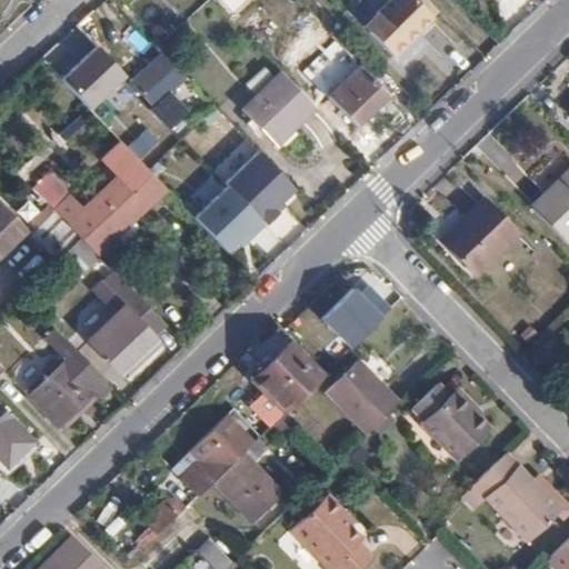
[(406,10),(395,20),(403,29),(385,47),(408,69),(426,53),(430,57),(452,36),(427,8),(413,19),(406,10)]
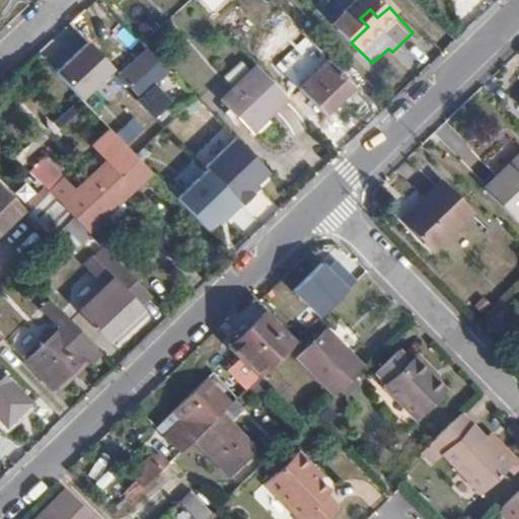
[(60,73),(85,100),(117,70),(91,43),(60,73)]
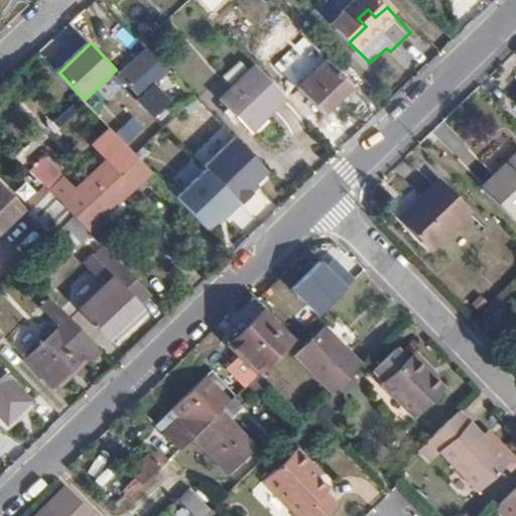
[(144,53),(121,76),(141,97),(165,74),(144,53)]
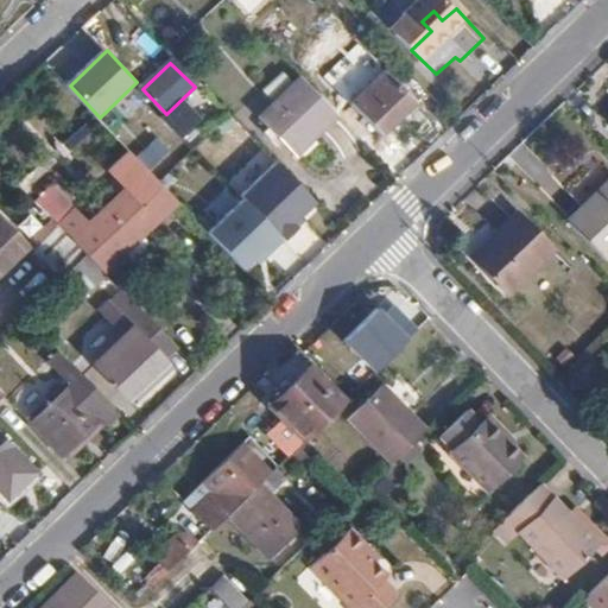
[(386,74),(352,106),(379,135),(413,103),(386,74)]
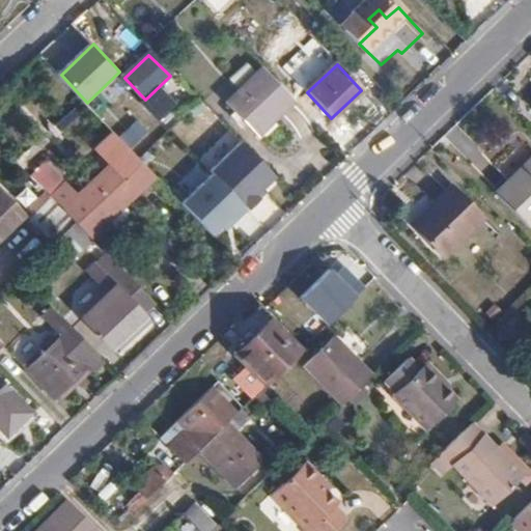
[(261,133),(295,100),(263,66),(229,100),(261,133)]
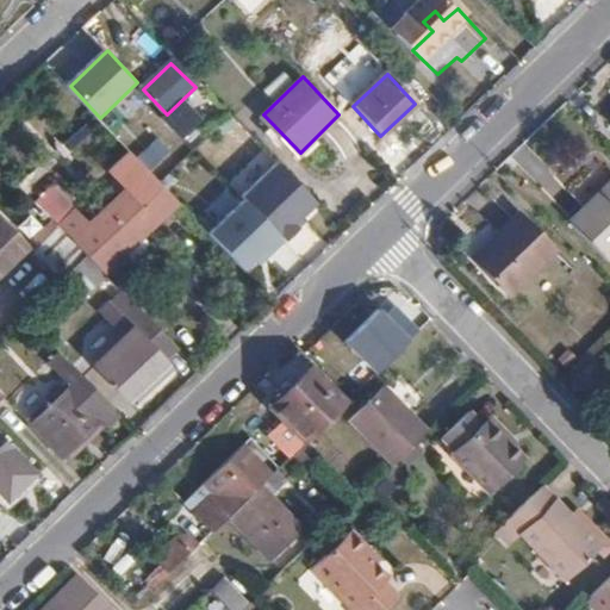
[(123,107),(106,124),(132,149),(160,122),(149,110),(137,122),(123,107)]
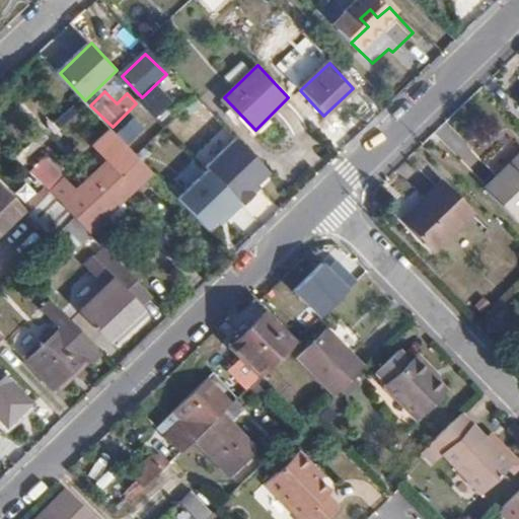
[(85,103),(79,97),(49,127),(54,133),(85,103)]
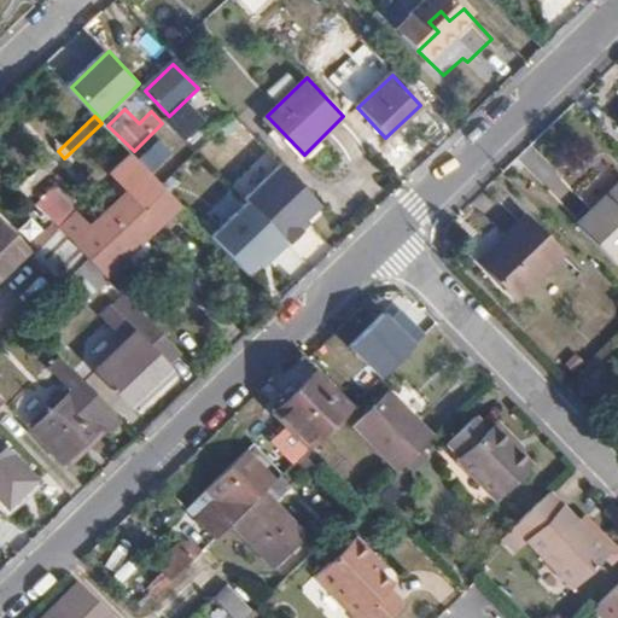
[(140,163),(152,175),(172,157),(158,145),(140,163)]
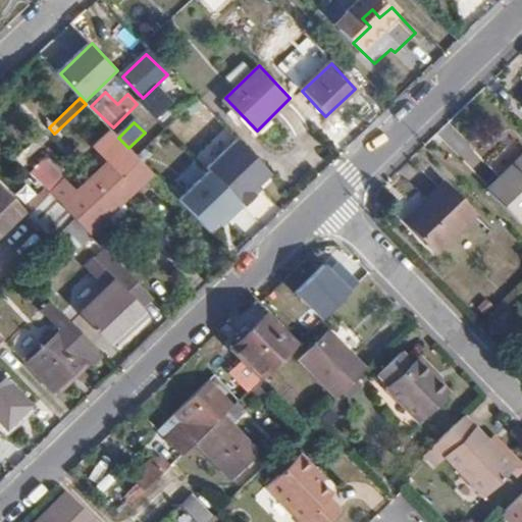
[(203,164),(231,138),(223,129),(195,155),(203,164)]
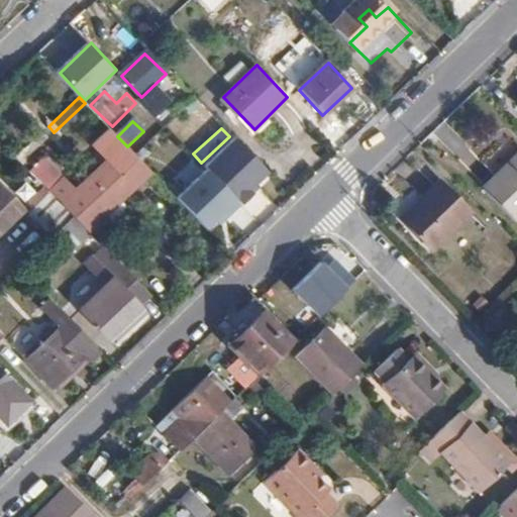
[(41,133),(14,158),(22,166),(26,154),(41,140),(45,145),(49,141),(41,133)]
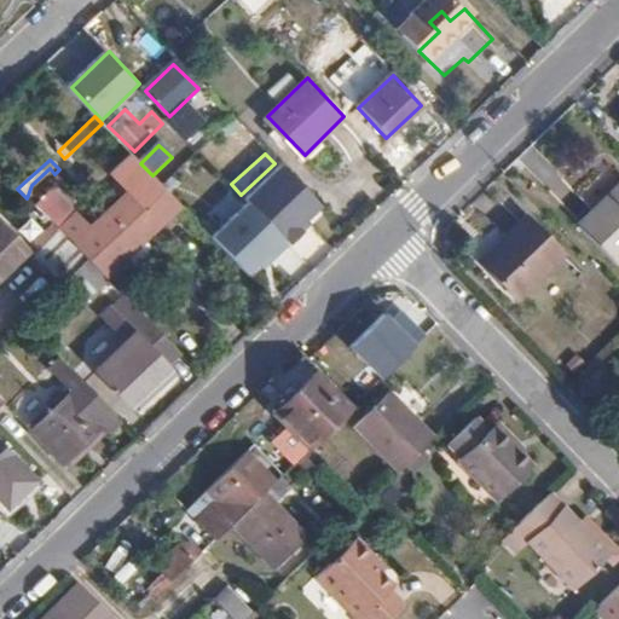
[(285,166),(249,200),(252,202),(290,244),(312,225),(308,221),(324,207),(285,166)]
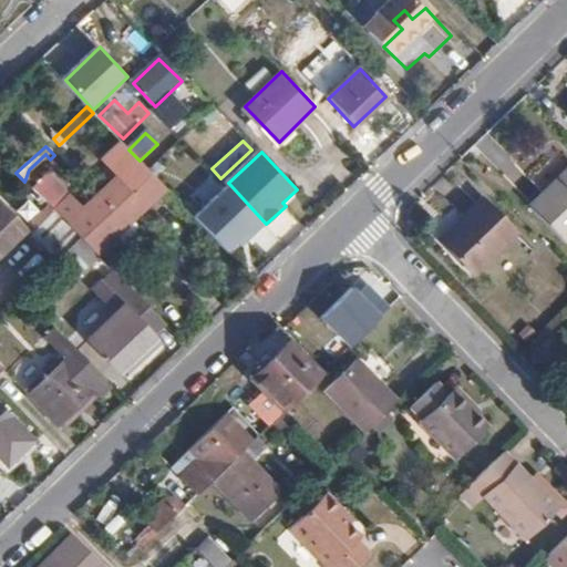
[(566,169),(529,208),(562,241),(566,235),(566,169)]
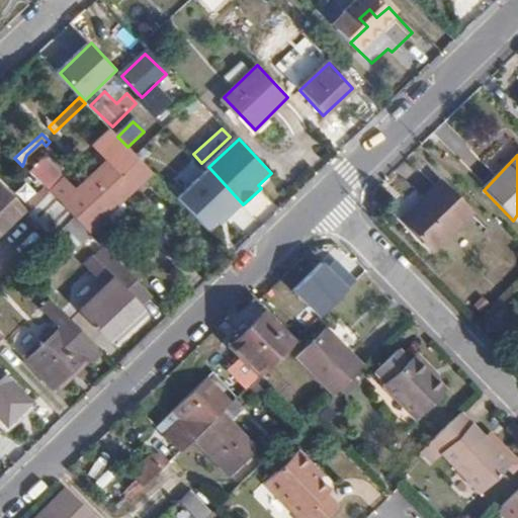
[(75,192),(90,208),(95,203),(105,214),(135,186),(109,159),(75,192)]
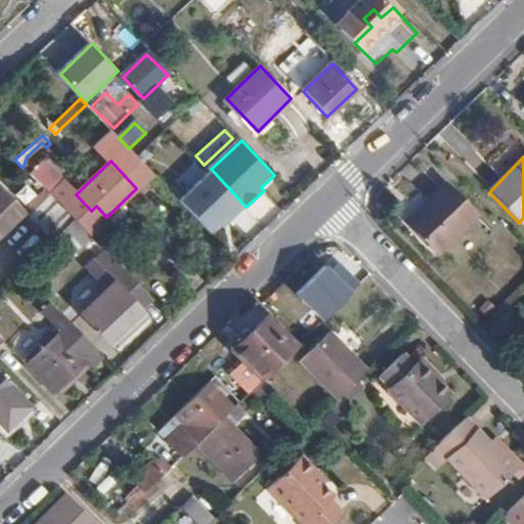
[(42,167),(35,175),(46,187),(54,179),(42,167)]
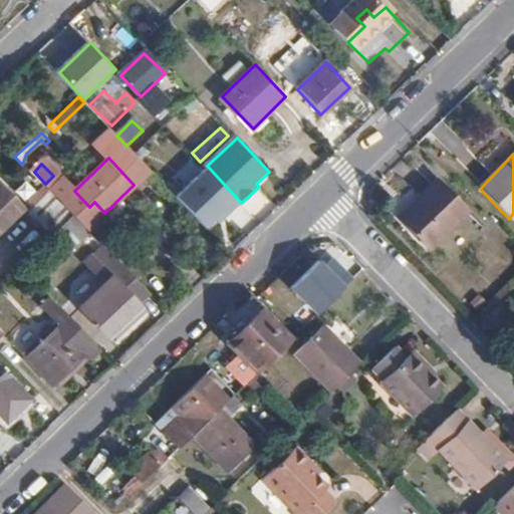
[(241,203),(209,168),(178,198),(211,232),(241,203)]
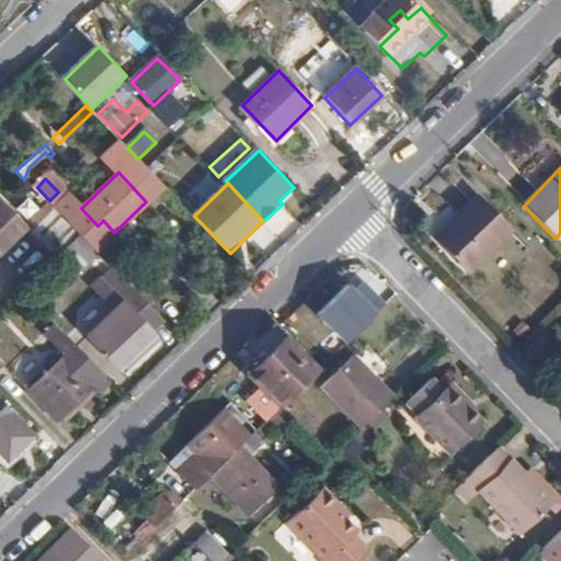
[(477,197),(436,238),(467,271),(508,230),(477,197)]
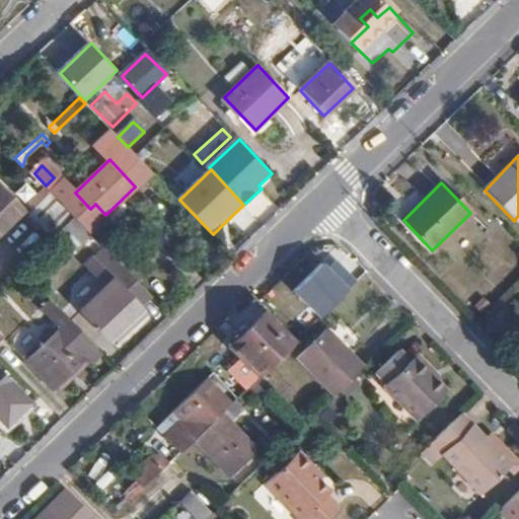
[(0,191),(0,232),(21,212),(0,191)]
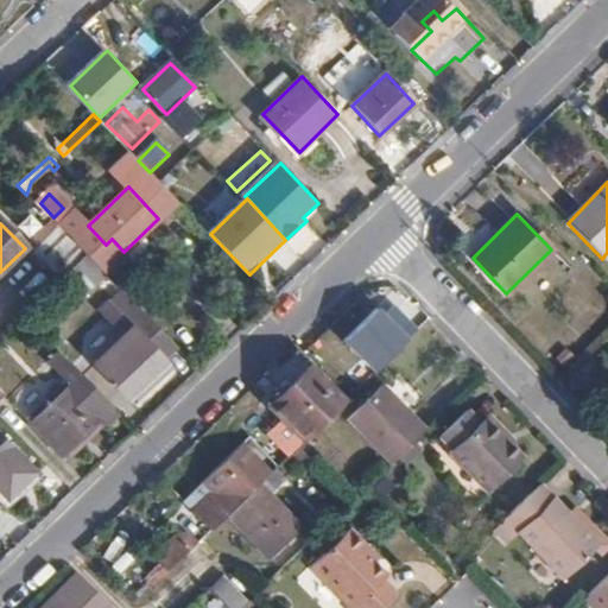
[(84,254),(57,226),(30,254),(56,282),(64,274),(84,254)]
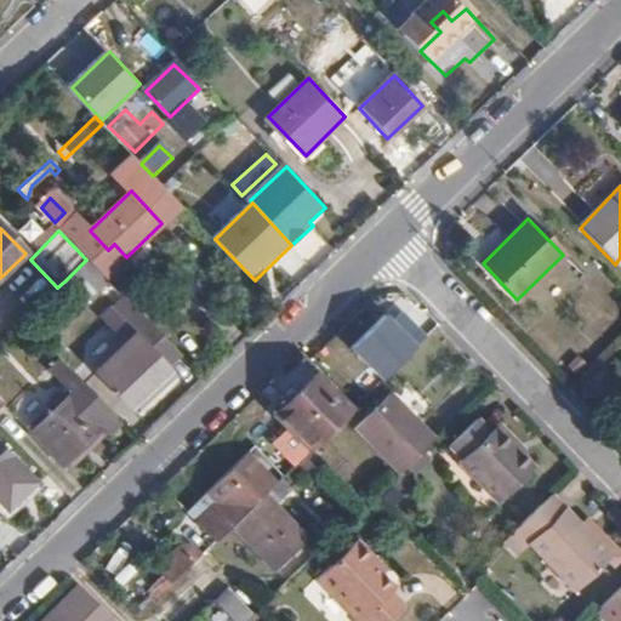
[(114,244),(108,250),(120,263),(126,257),(114,244)]
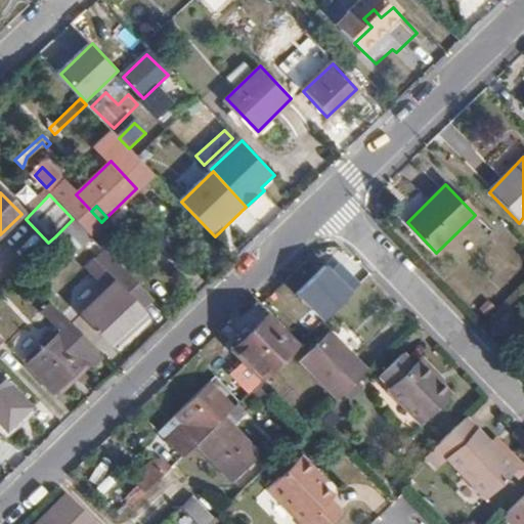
[(78,250),(90,236),(73,219),(55,236),(78,261),(84,256),(78,250)]
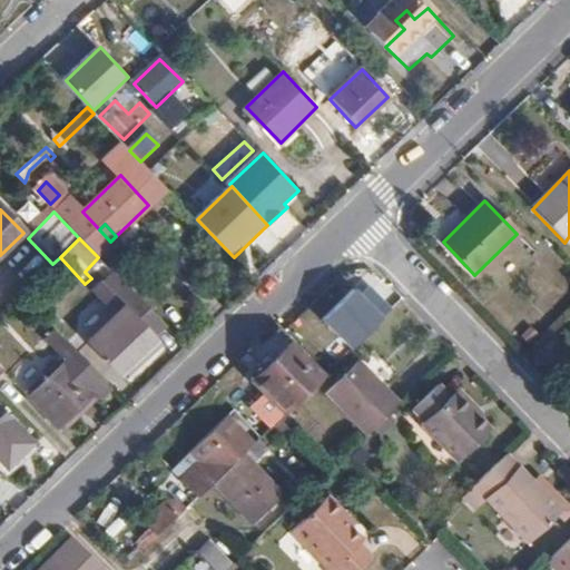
[(156,335),(166,326),(123,282),(114,291),(107,284),(99,292),(105,297),(116,308),(121,314),(96,340),(127,372),(160,340),(156,335)]
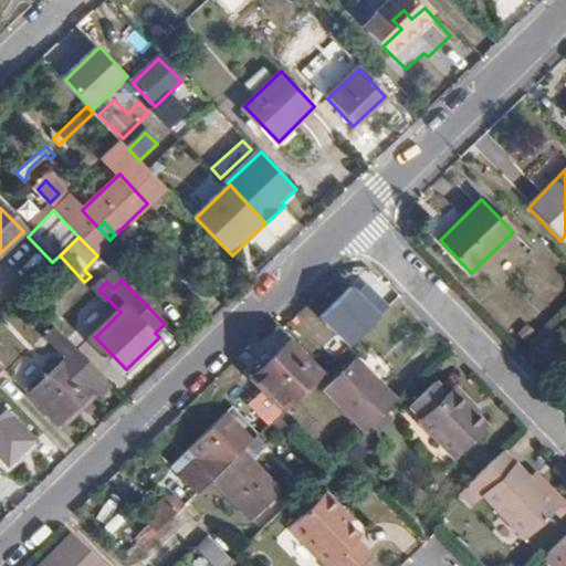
[(360,292),(384,314),(390,306),(367,285),(360,292)]
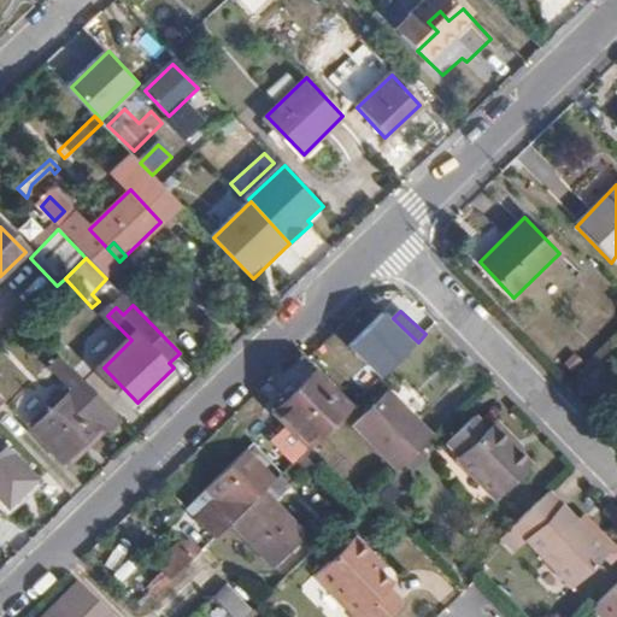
[(386,312),(352,347),(385,377),(418,342),(393,318),(386,312)]
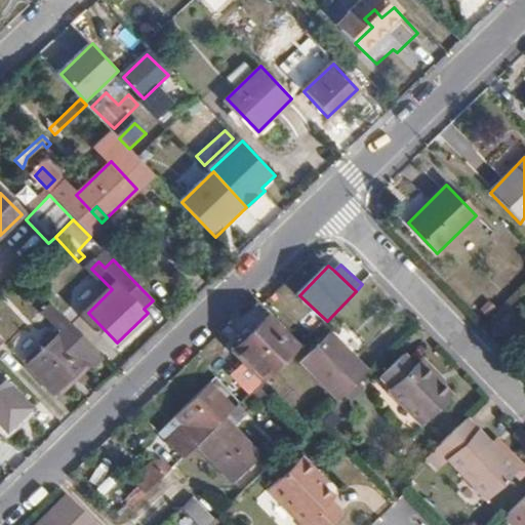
[(101,289),(107,284),(96,274),(90,279),(101,289)]
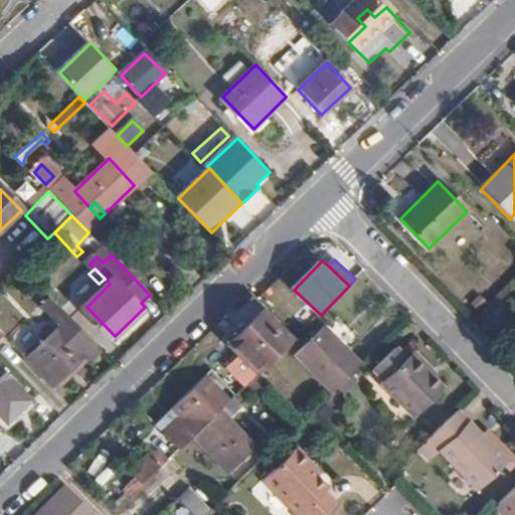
[(90,361),(100,351),(58,307),(48,318),(57,327),(23,360),(51,389),(84,357),(90,361)]
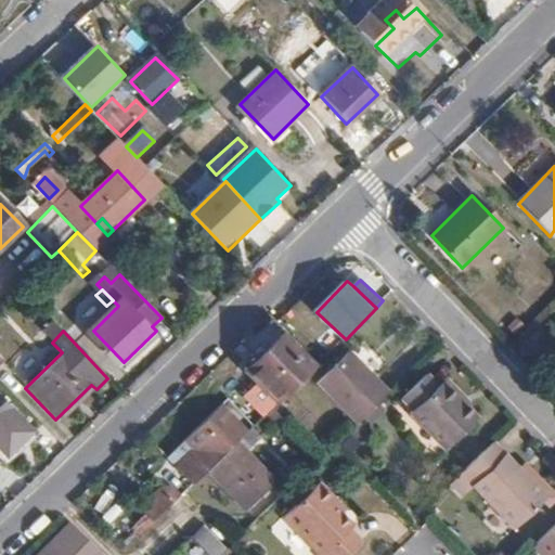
[(279,400),(313,368),(283,335),(248,369),(279,400)]
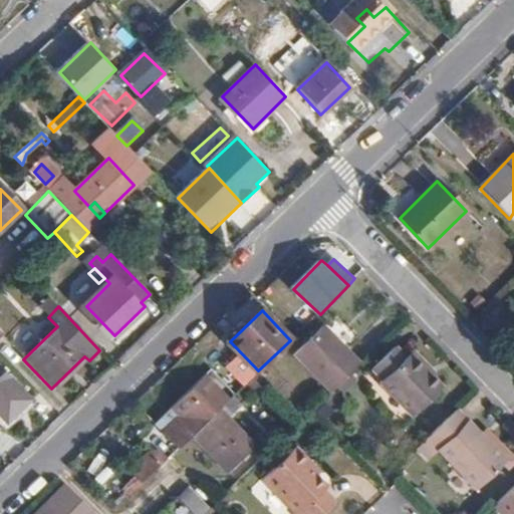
[(325,324),(294,355),(331,393),(362,362),(325,324)]
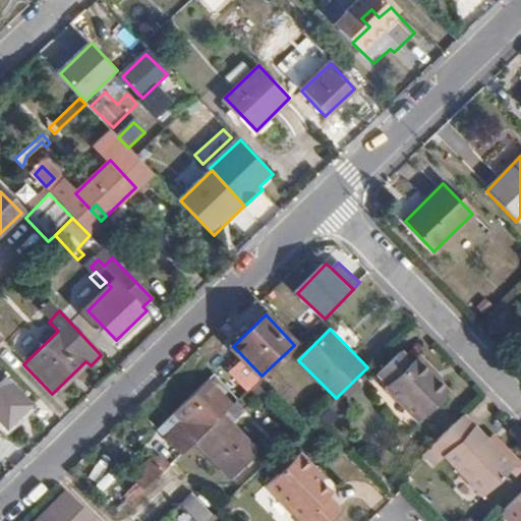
[(401,350),(378,371),(389,382),(385,386),(416,420),(448,391),(415,356),(411,360),(401,350)]
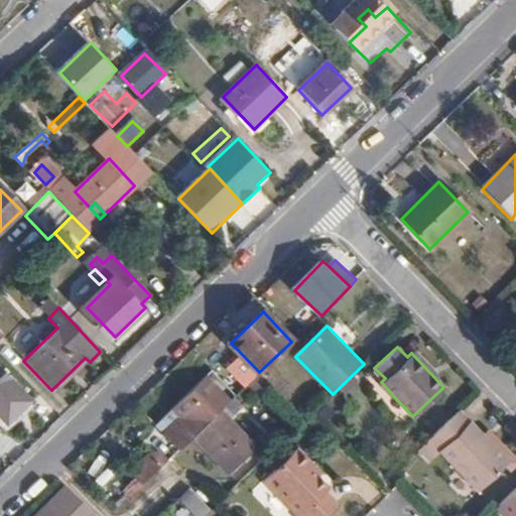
[(0,369),(0,404),(18,387),(0,369)]
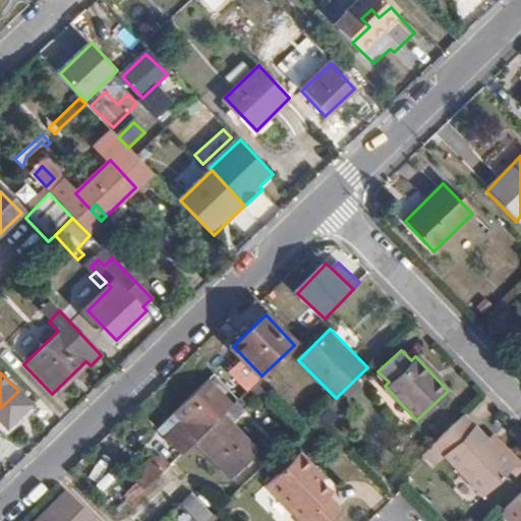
[(232,404),(208,379),(157,427),(181,453),(195,439),(222,413),(232,404)]
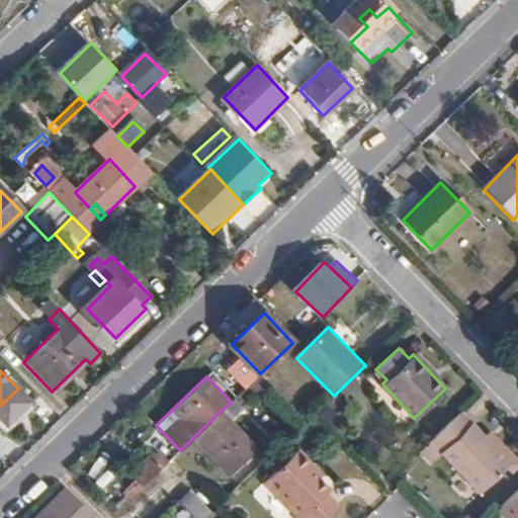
[(221,411),(194,436),(231,473),(257,448),(221,411)]
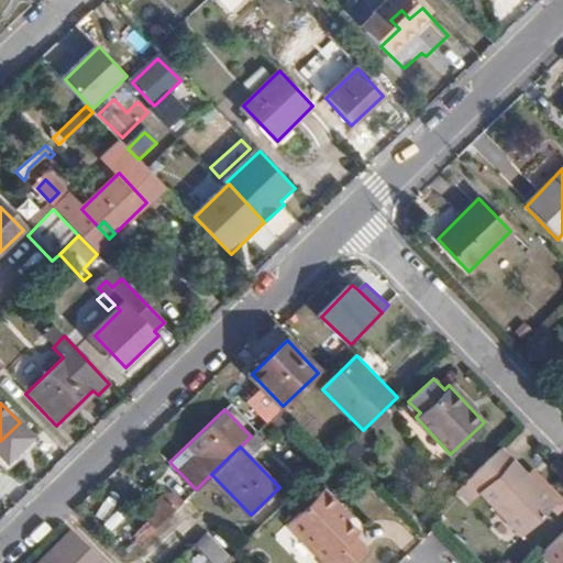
[(555,504),(501,446),(467,479),(521,537),(555,504)]
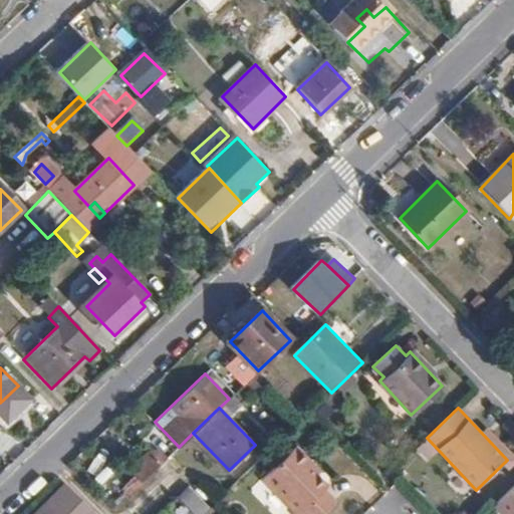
[(155,422),(143,434),(167,459),(179,447),(155,422)]
